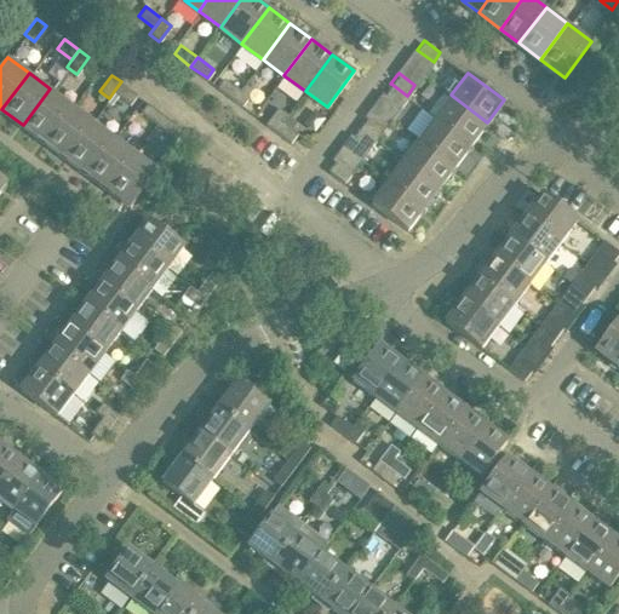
[(233,97),(239,89),(223,76),(217,85),(233,97)]
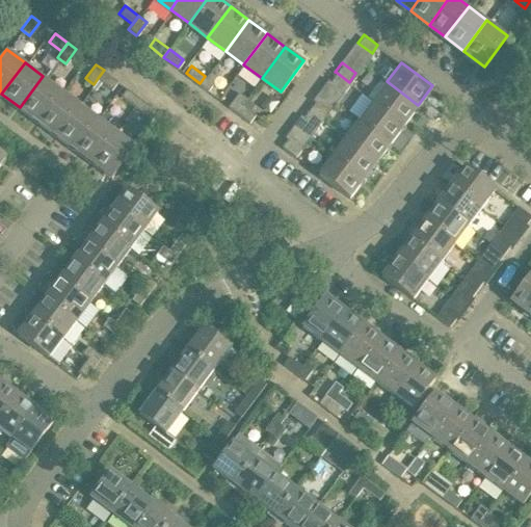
[(205,76),(200,83),(208,89),(218,75),(210,69),(205,76)]
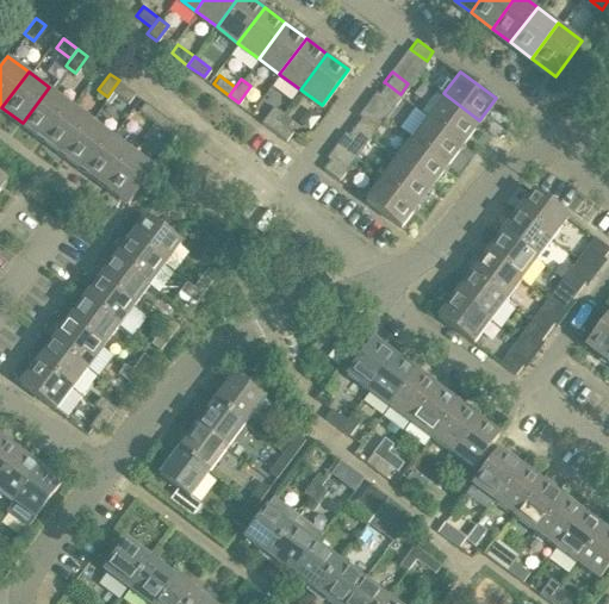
[(119,80),(112,89),(128,101),(135,92),(119,80)]
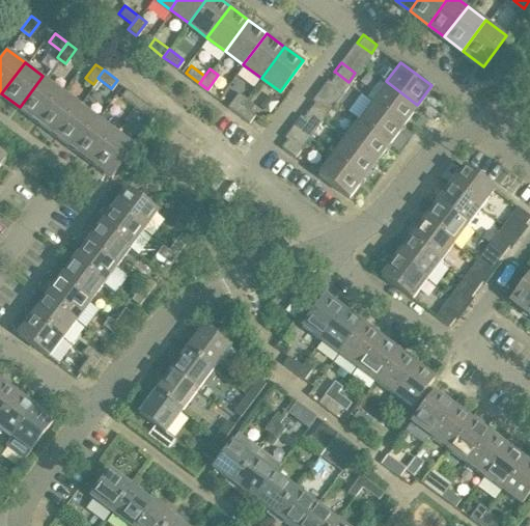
[(329,79),(342,89),(349,82),(335,72),(334,72),(329,79)]
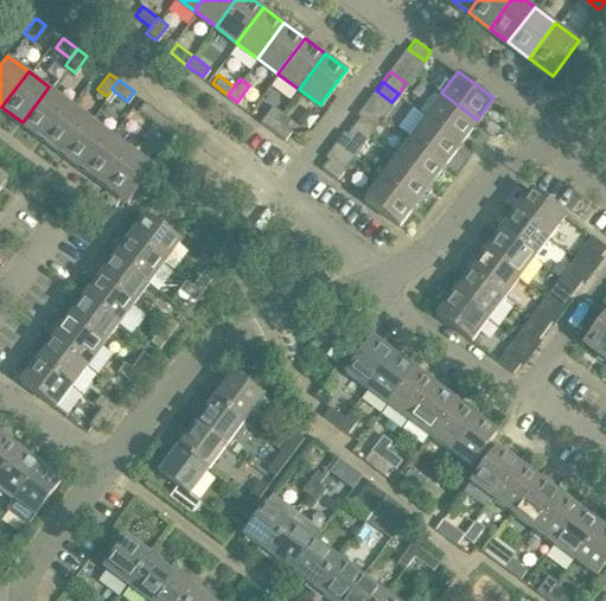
[(49,87),(23,122),(43,138),(69,102),(49,87)]
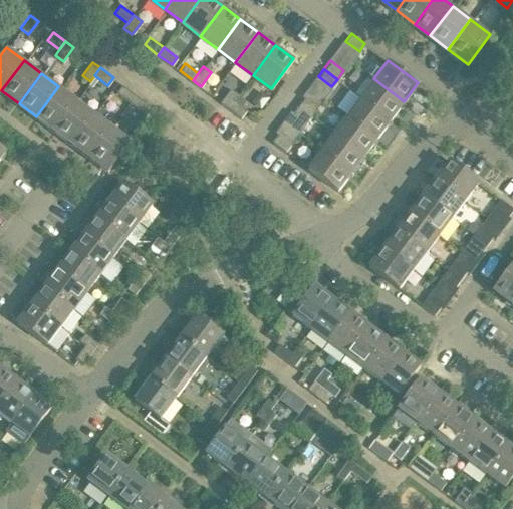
[(391,119),(404,101),(373,78),(360,96),(391,119)]
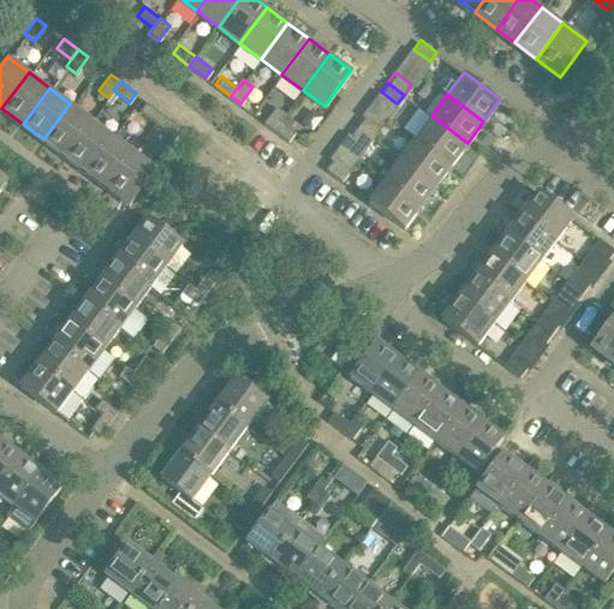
[(155,121),(162,112),(147,101),(139,111),(155,121)]
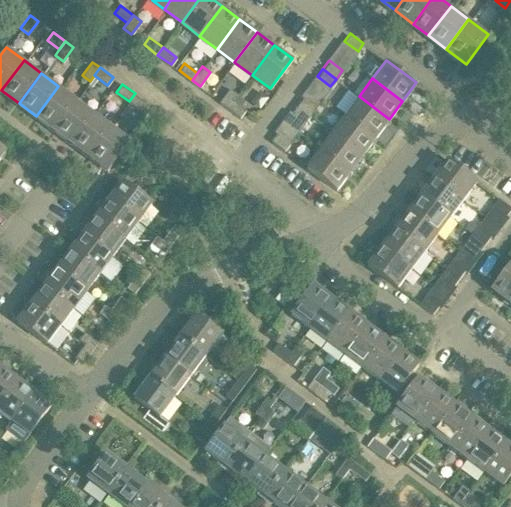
[(54,129),(76,99),(58,86),(36,116),(54,129)]
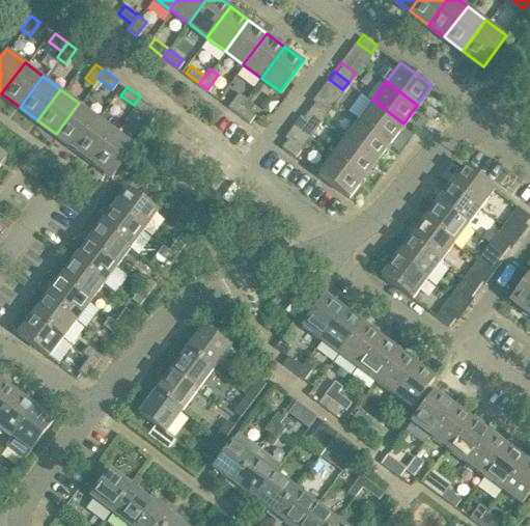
[(235,110),(241,103),(246,95),(238,90),(227,104),(235,110)]
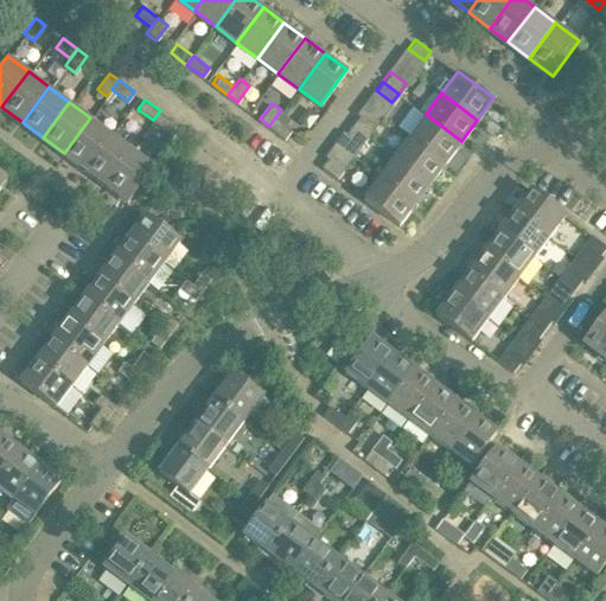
[(160,110),(153,120),(168,132),(176,122),(160,110)]
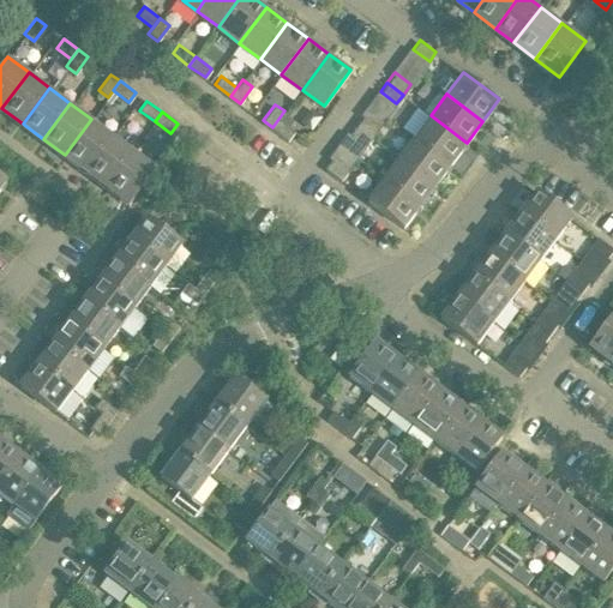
[(358,125),(373,137),(380,127),(365,115),(358,125)]
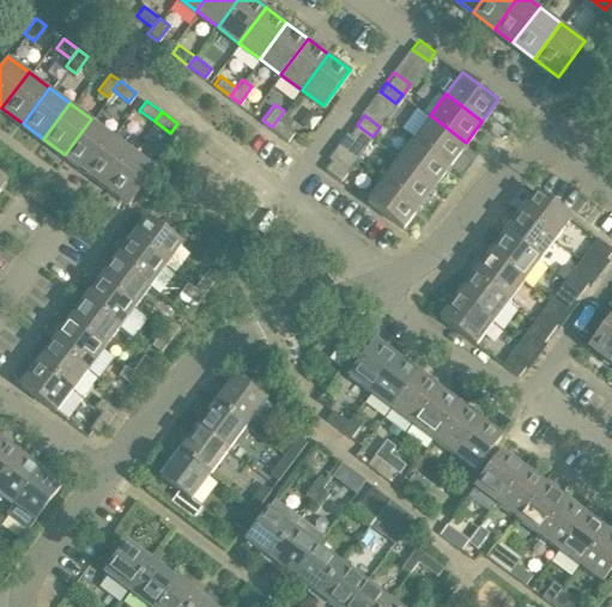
[(450,162),(466,143),(430,115),(414,135),(450,162)]
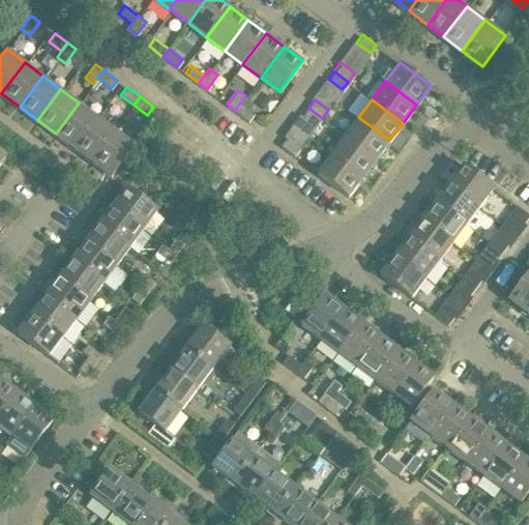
[(74,147),(97,116),(79,103),(56,134),(74,147)]
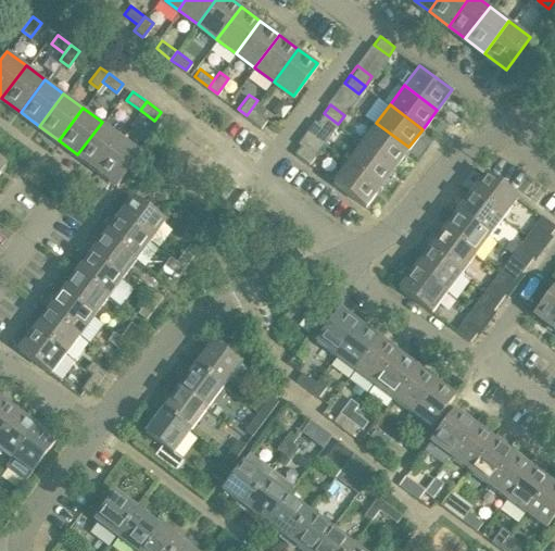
[(252,108),(247,115),(261,126),(266,119),(252,108)]
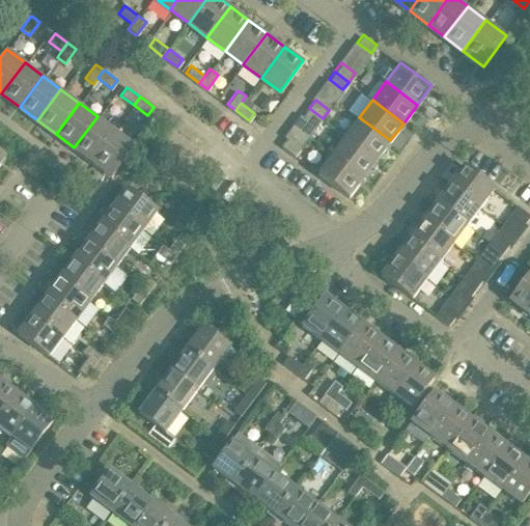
[(316,127),(323,118),(309,108),(303,116),(316,127)]
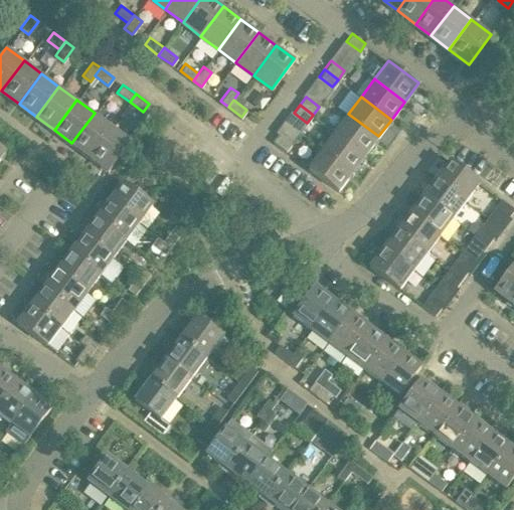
[(95,113),(71,143),(90,156),(112,126),(95,113)]
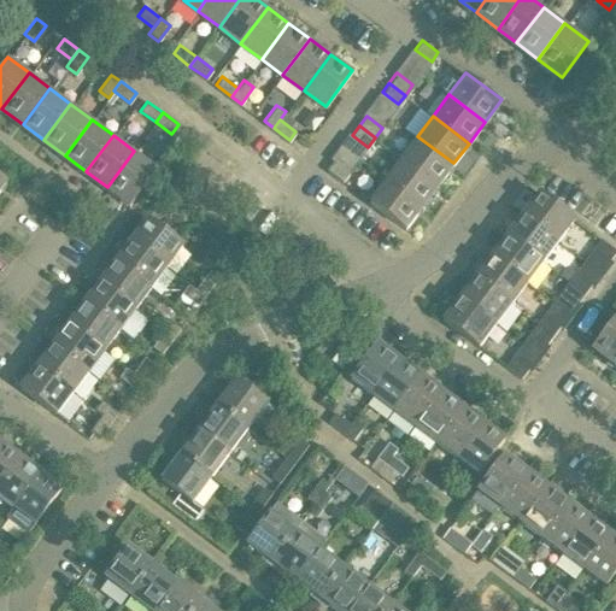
[(402,158),(438,184),(453,163),(417,136),(402,158)]
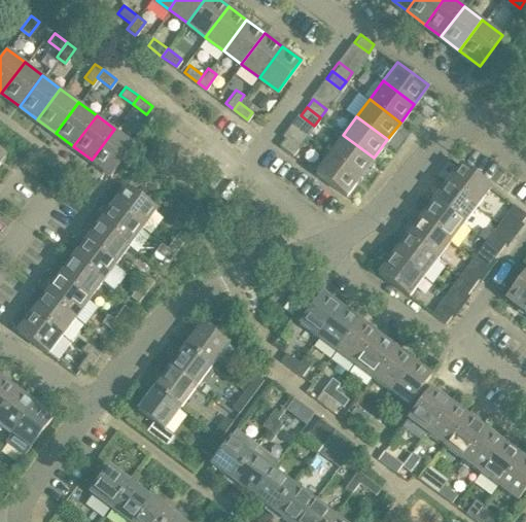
[(114,129),(92,160),(110,174),(133,143),(114,129)]
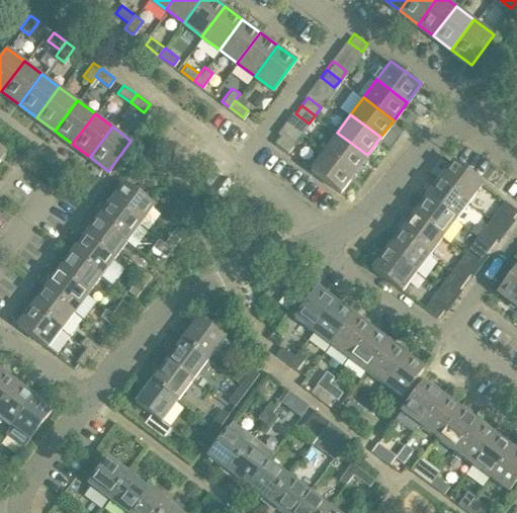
[(278,134),(273,141),(286,150),(292,142),(279,132),(278,134)]
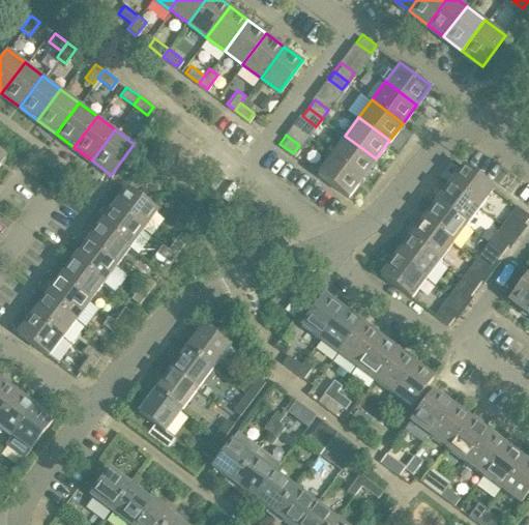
[(331,153),(362,177),(376,158),(345,136),(331,153)]
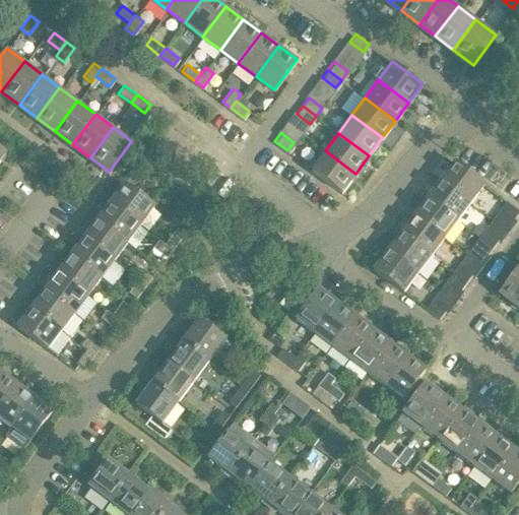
[(341,192),(355,174),(325,150),(312,169),(341,192)]
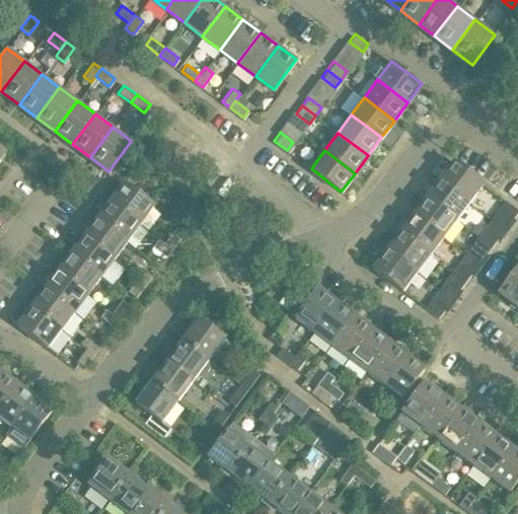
[(438,178),(468,200),(482,182),(452,160),(438,178)]
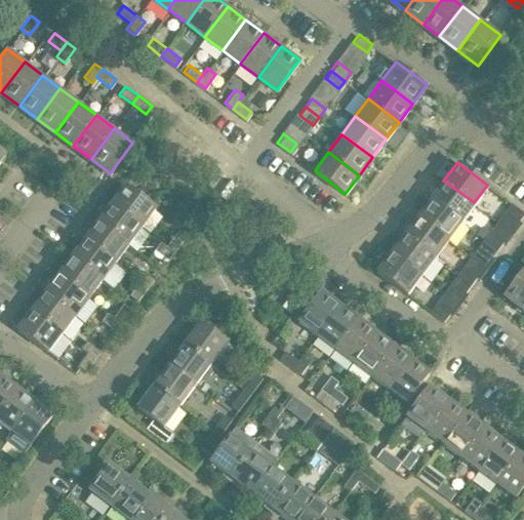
[(459,222),(474,202),(443,181),(430,199),(459,222)]
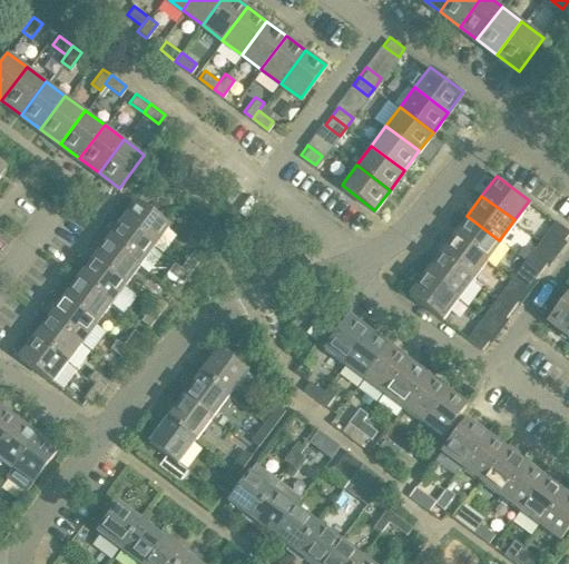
[(119,220),(153,246),(168,225),(135,199),(119,220)]
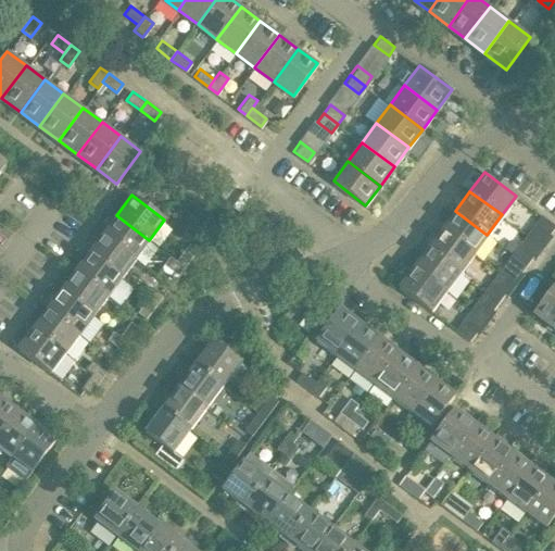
[(474,253),(487,235),(455,211),(441,229),(474,253)]
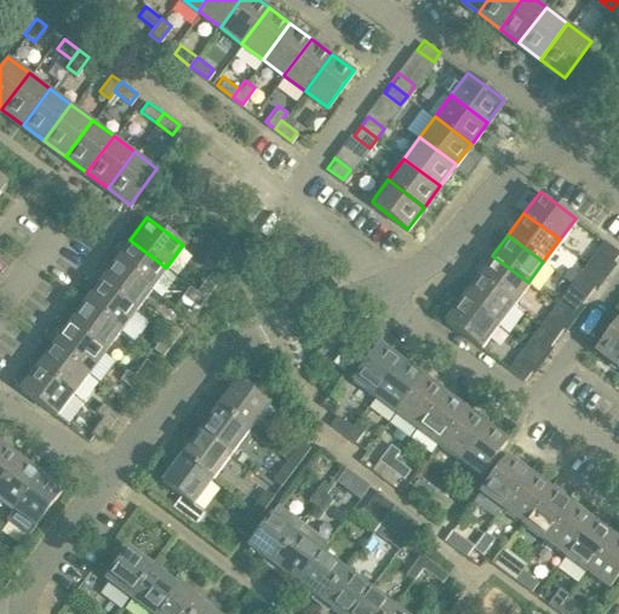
[(613,258),(618,250),(602,237),(596,246),(613,258)]
